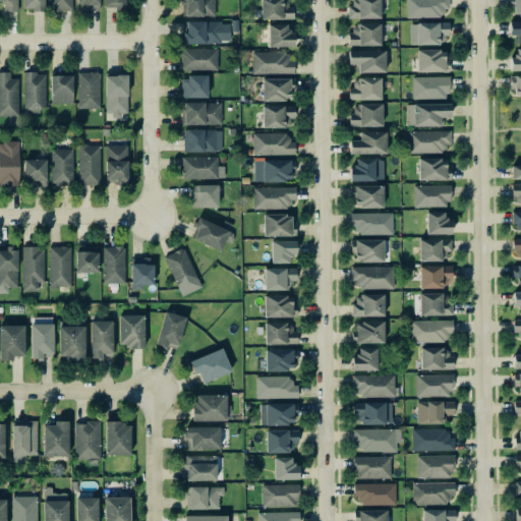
[(16,0),(0,0),(0,1),(3,1),(3,11),(17,11),(16,0)]
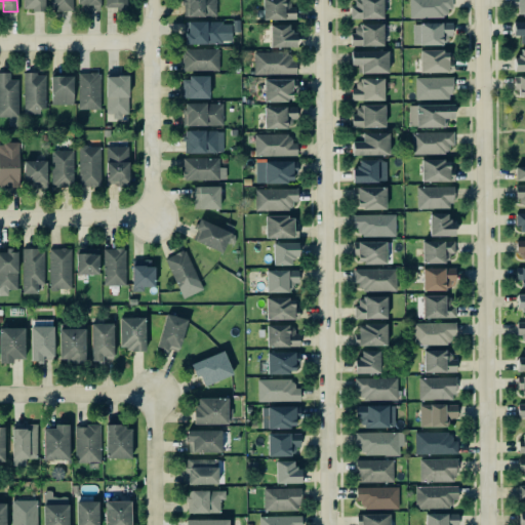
[(45,9),(44,0),(23,0),(23,9),(45,9)]
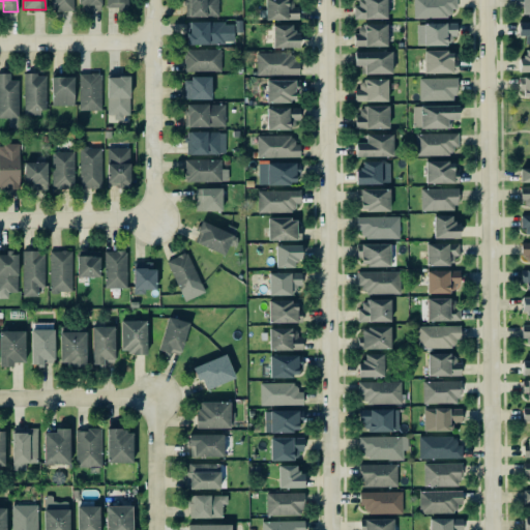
[(72,9),(72,0),(50,0),(51,9),(72,9)]
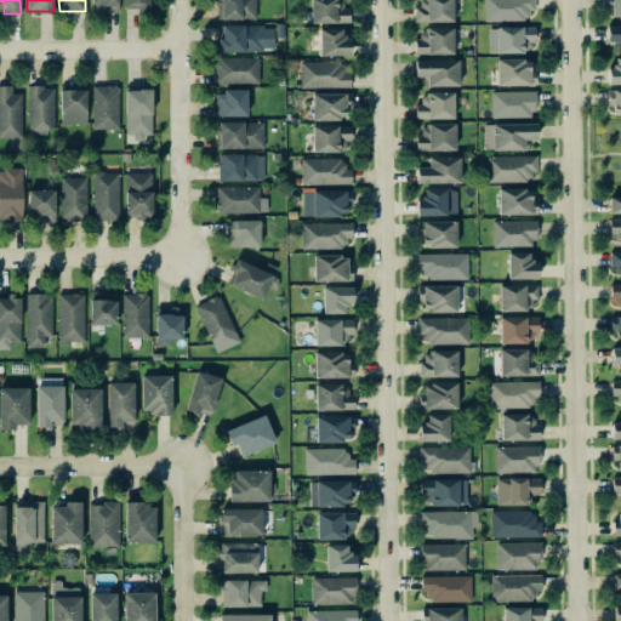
[(91,0),(92,12),(118,12),(117,0),(91,0)]
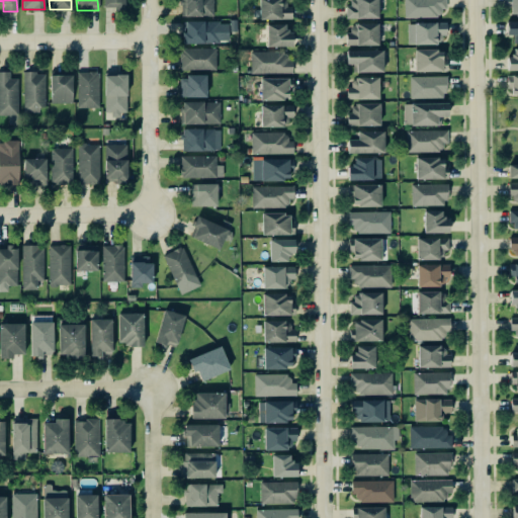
[(103,0),(104,8),(124,7),(123,0),(103,0)]
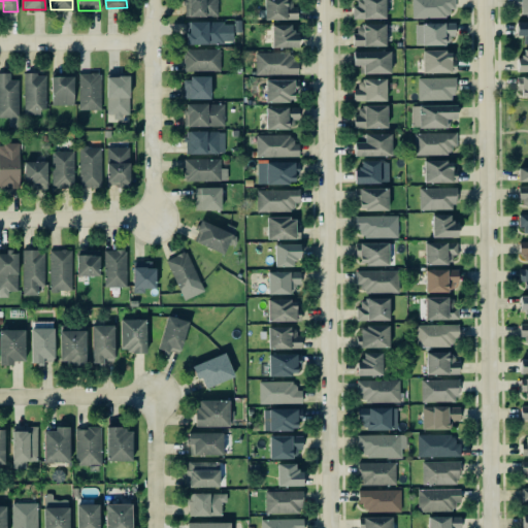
[(218,15),(217,0),(184,0),(185,17),(218,15)]
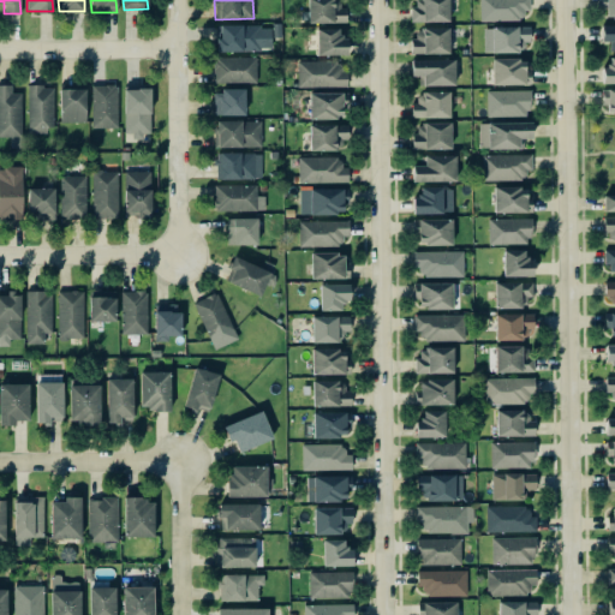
[(306,0),(308,23),(344,22),(342,0),(306,0)]
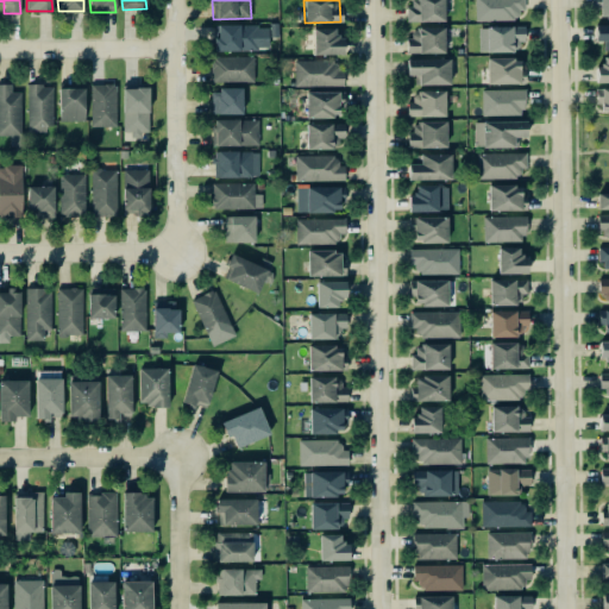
[(444,0),(407,0),(408,22),(444,20),(444,0)]
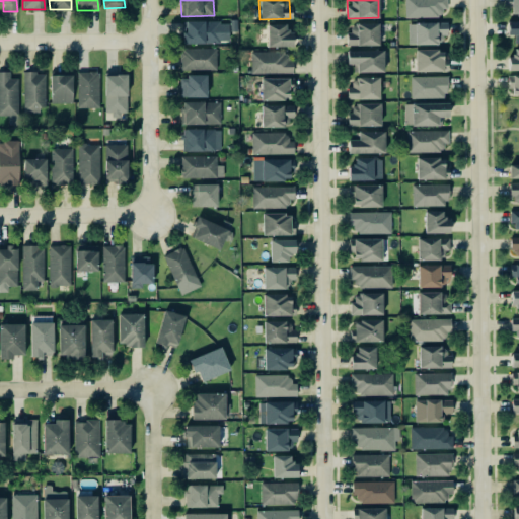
[(403,0),(404,17),(440,16),(440,8),(446,8),(446,0),(403,0)]
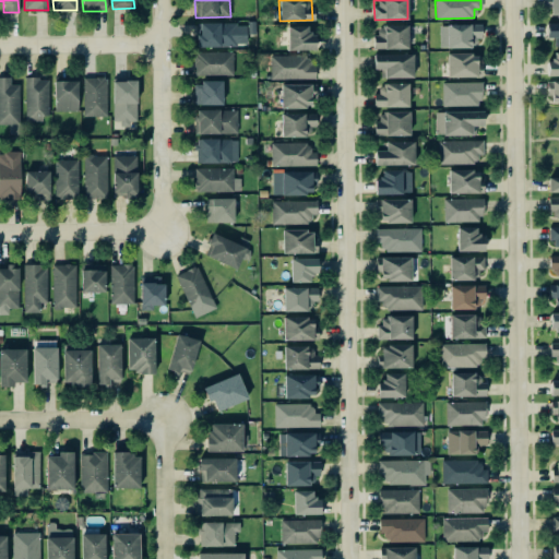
[(558,0),(547,0),(547,16),(558,16),(558,0)]
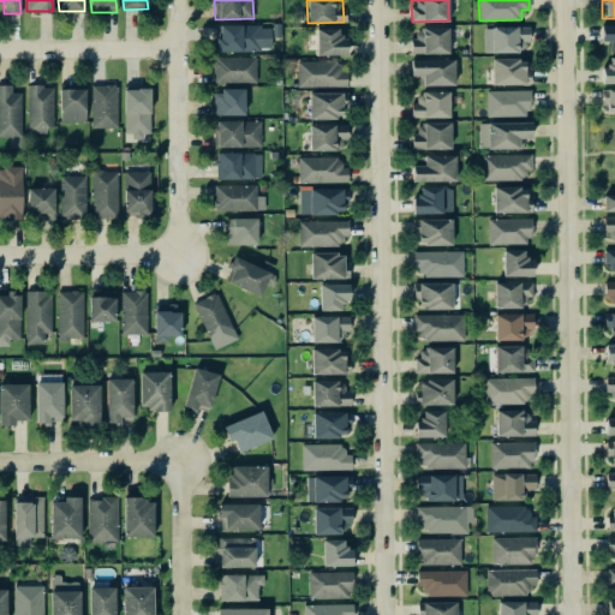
[(216,49),(270,51),(270,25),(216,24),(216,49)]
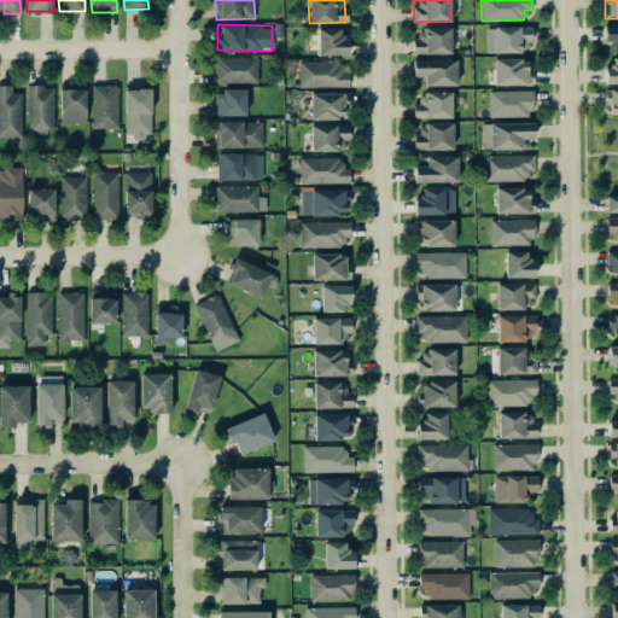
[(617,51),(617,24),(604,24),(604,41),(612,41),(612,51),(617,51)]
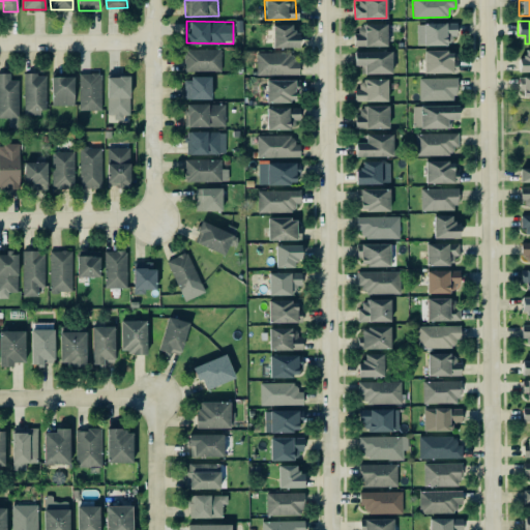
[(416,22),(415,45),(448,46),(449,35),(455,35),(455,23),(416,22)]
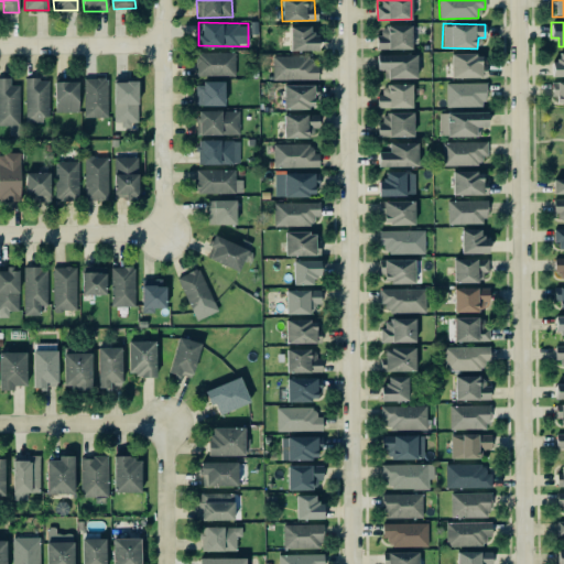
[(411,49),(411,24),(383,25),(383,34),(376,34),(376,49),(411,49)]
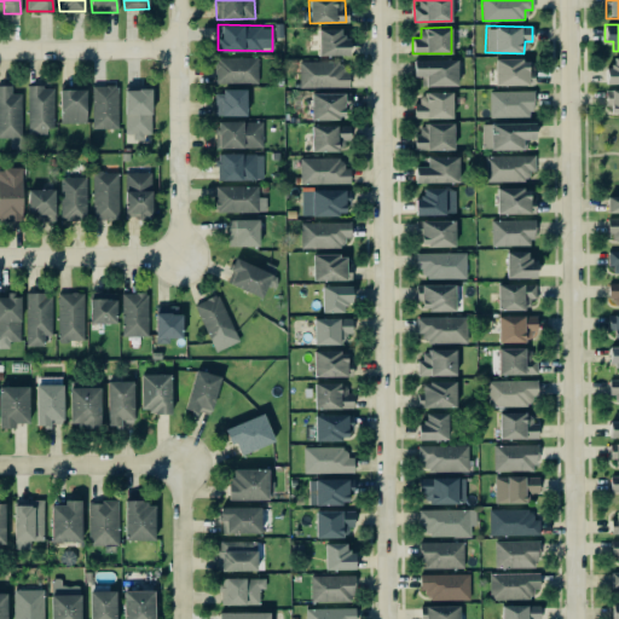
[(340,28),(318,28),(319,55),(348,55),(347,36),(340,36),(340,28)]
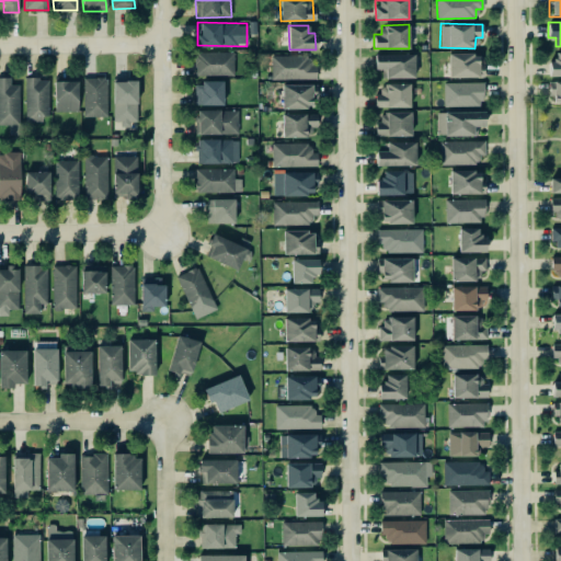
[(233,52),(195,52),(195,75),(233,76),(233,52)]
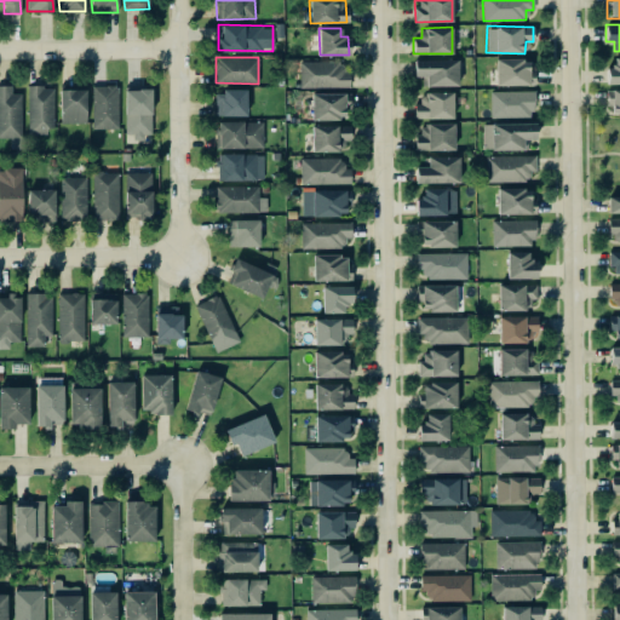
[(619,82),(619,57),(614,57),(614,65),(606,65),(607,84),(619,82)]
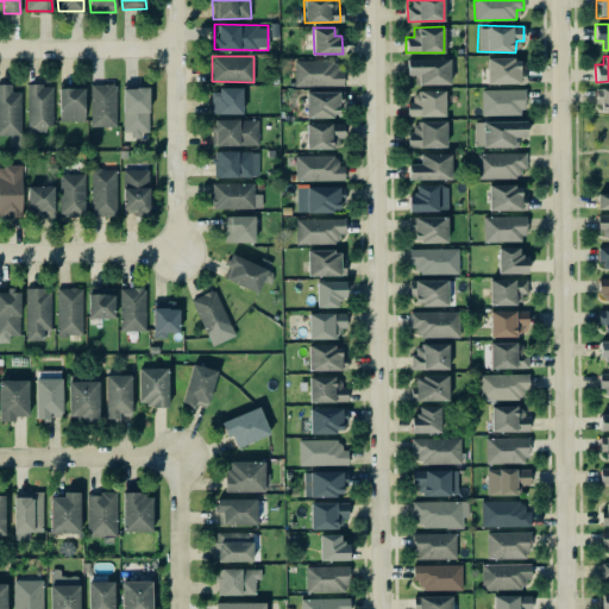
[(415,85),(450,83),(450,57),(406,58),(406,74),(415,74),(415,85)]
